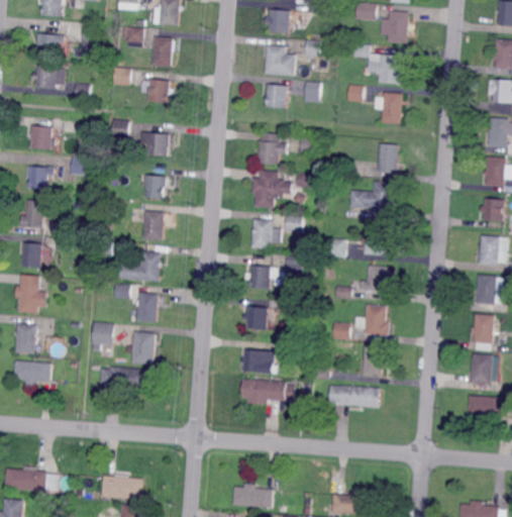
[(60,0),(60,16),(39,15),(40,7),(36,6),(37,0),(40,1),(40,0),(60,0)]
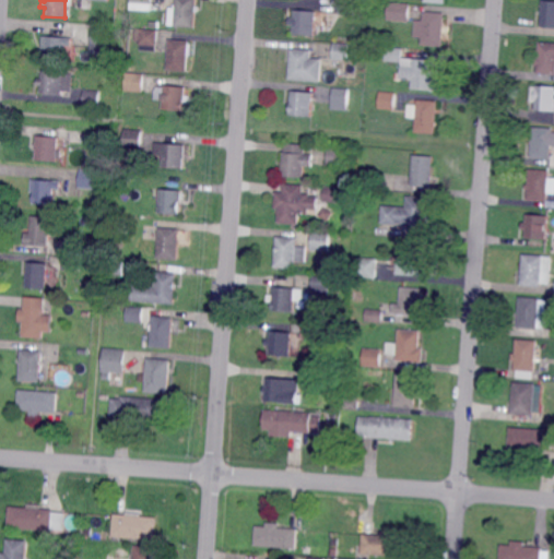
[(148,0),(148,12),(127,10),(127,0),(148,0)]
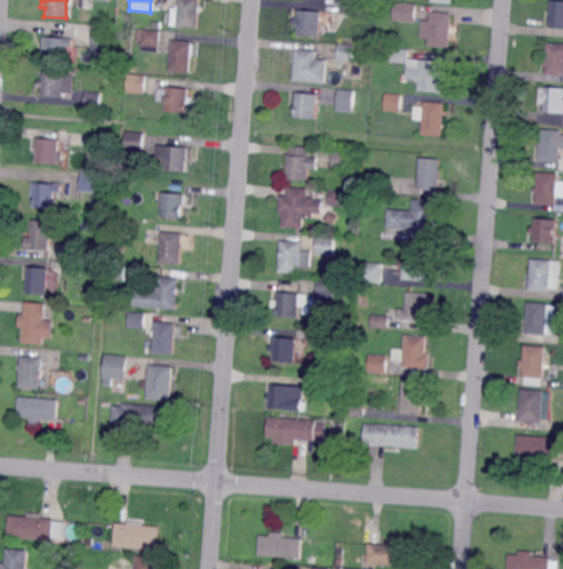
[(195,0),(194,28),(168,27),(169,8),(176,8),(176,0),(195,0)]
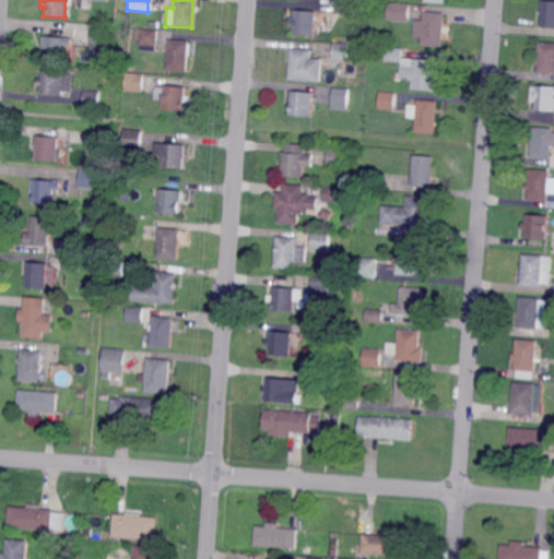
[(351,0),(351,15),(336,14),(336,0),(351,0)]
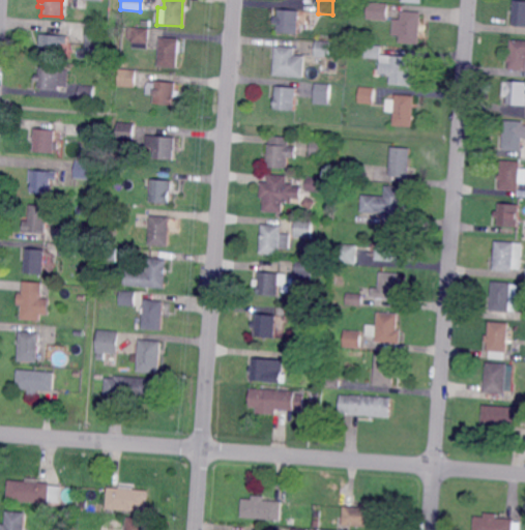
[(524,27),(507,27),(509,1),(524,1),(524,27)]
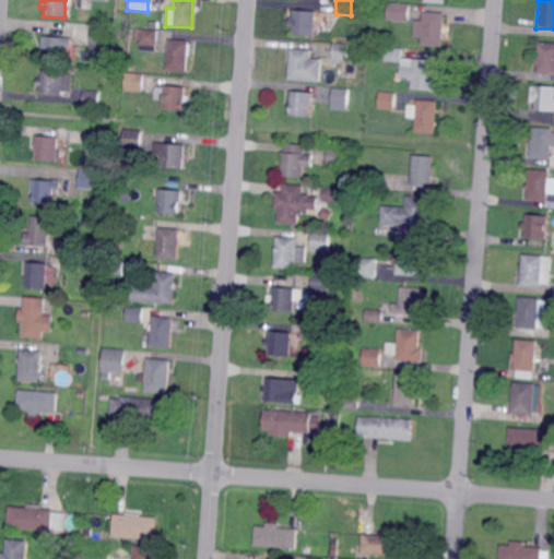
[(404,24),(382,22),(385,4),(405,7),(404,24)]
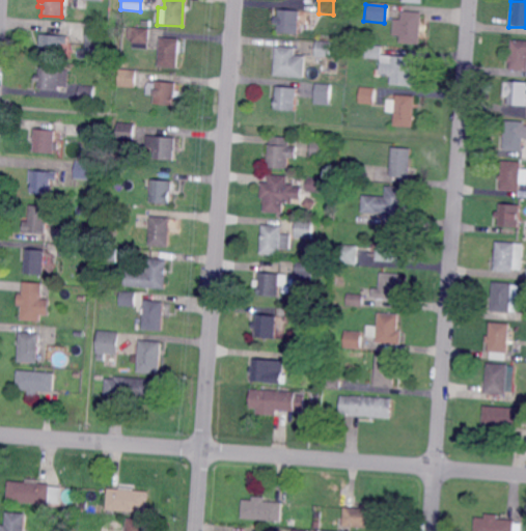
[(295,33),(275,33),(276,10),(296,11),(295,33)]
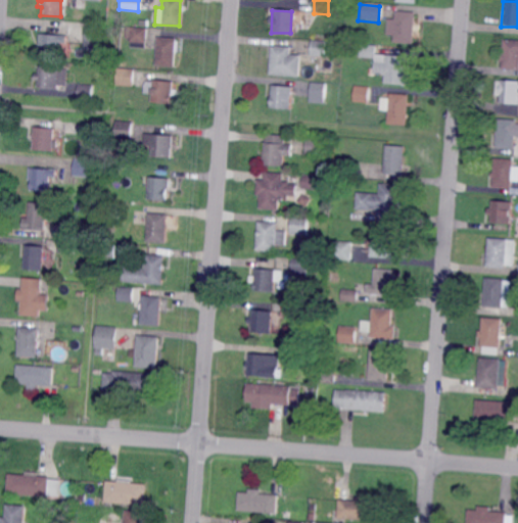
[(409,45),(389,44),(390,37),(382,36),(383,20),(391,20),(391,12),(411,13),(409,45)]
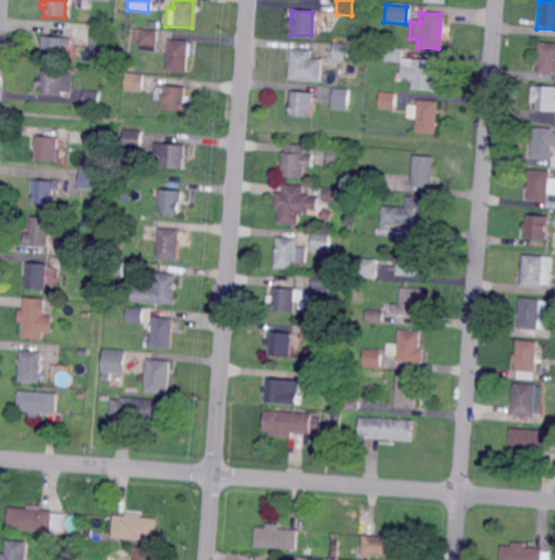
[(105,55),(87,54),(88,28),(106,30),(105,55)]
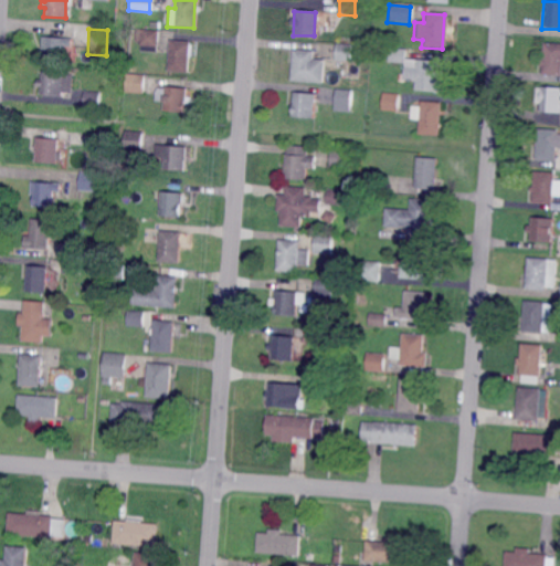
[(155,53),(137,51),(138,41),(133,41),(134,29),(157,31),(155,53)]
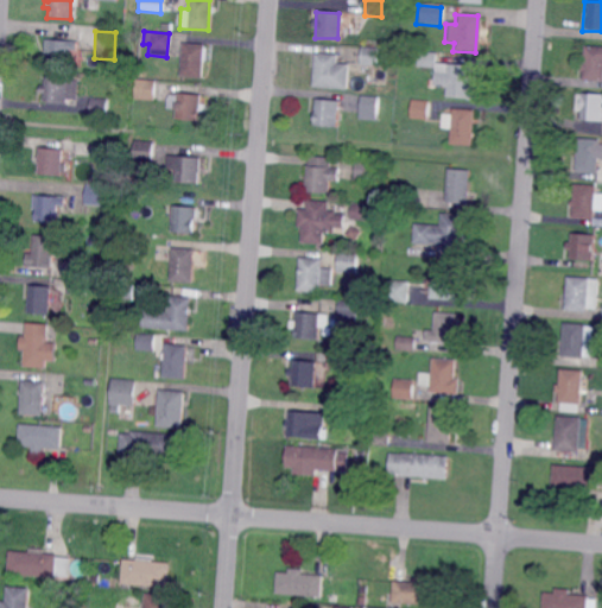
[(75,50),(67,49),(65,67),(45,65),(46,55),(43,54),(43,39),(75,42),(75,50)]
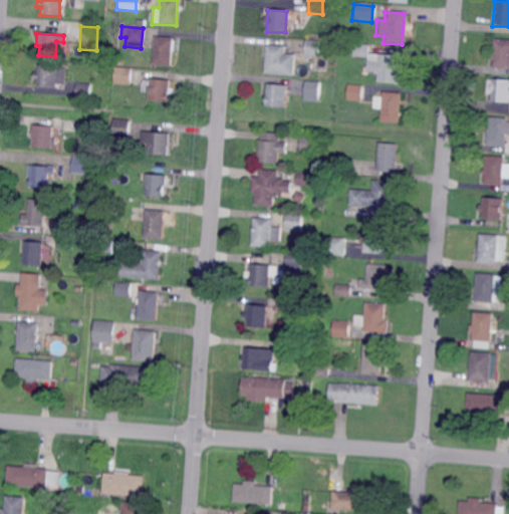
[(170,65),(152,64),(154,35),(172,37),(170,65)]
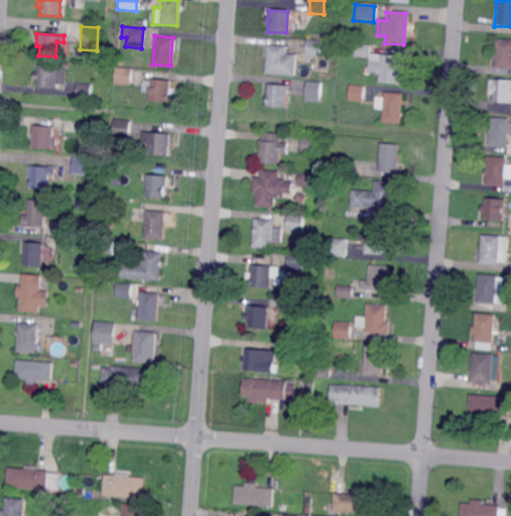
[(510,69),(492,67),(493,60),(490,60),(490,52),(493,52),(494,38),(510,38),(510,69)]
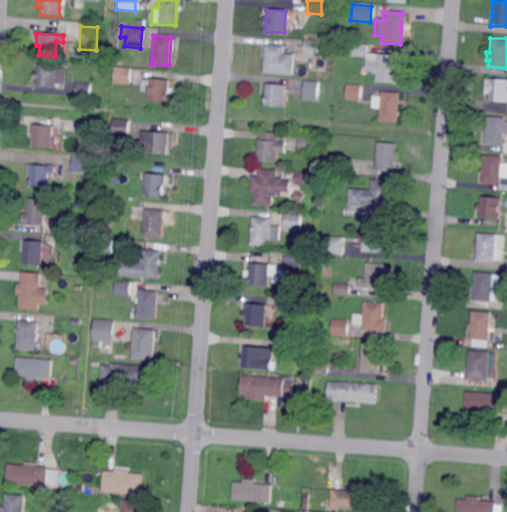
[(315,57),(300,55),(302,40),(316,41),(315,57)]
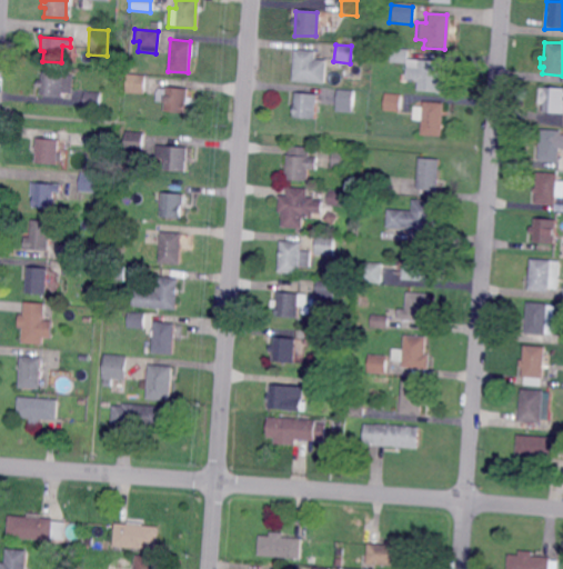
[(322,82),(291,80),(293,49),(313,51),(313,59),(324,60),(322,82)]
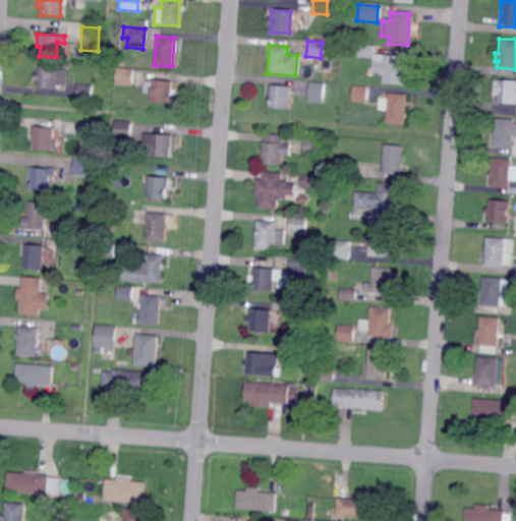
[(368,59),(353,58),(354,45),(370,46),(368,59)]
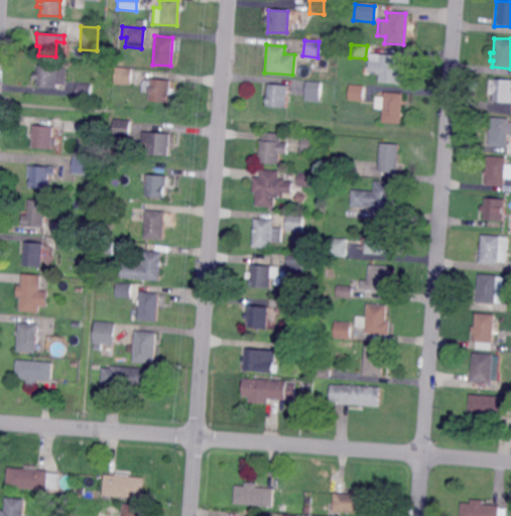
[(400,85),(377,83),(377,74),(367,74),(368,53),(399,55),(397,73),(401,73),(400,85)]
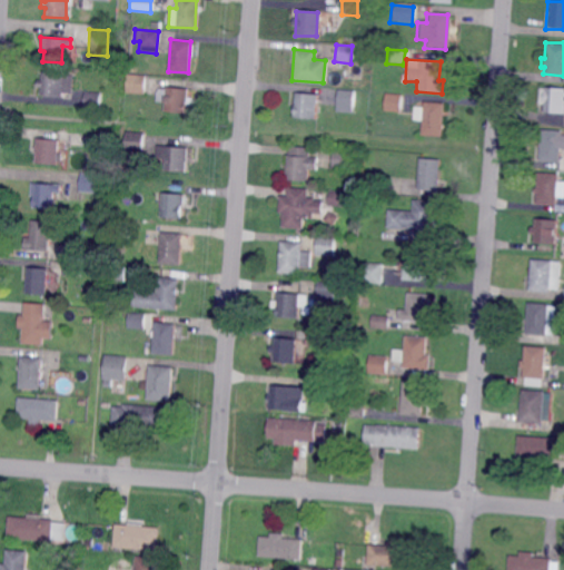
[(70,95),(61,94),(60,98),(39,97),(40,88),(35,88),(36,80),(40,81),(40,72),(62,74),(62,76),(71,76),(70,95)]
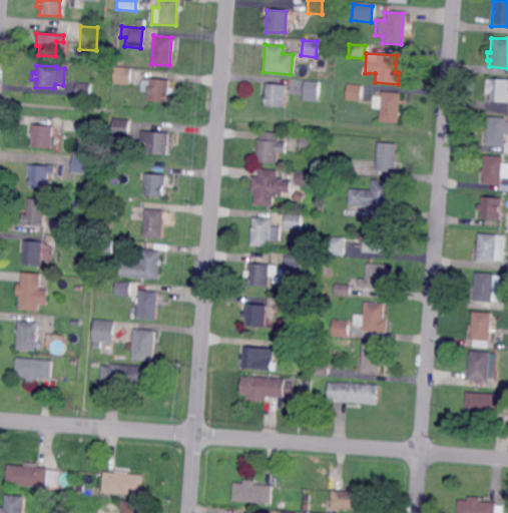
[(128,88),(112,86),(113,68),(129,69),(128,88)]
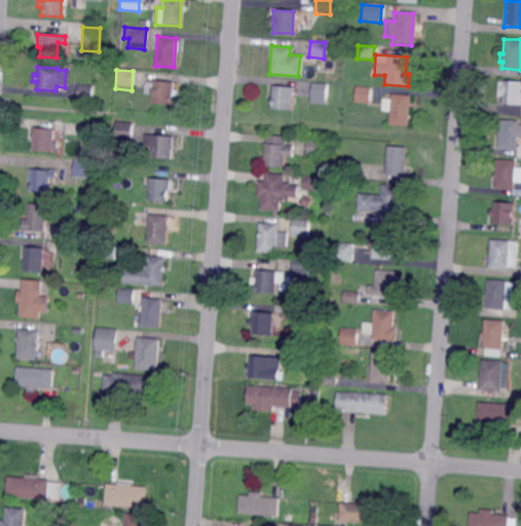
[(519,104),(500,103),(500,97),(495,96),(496,79),(520,81),(519,104)]
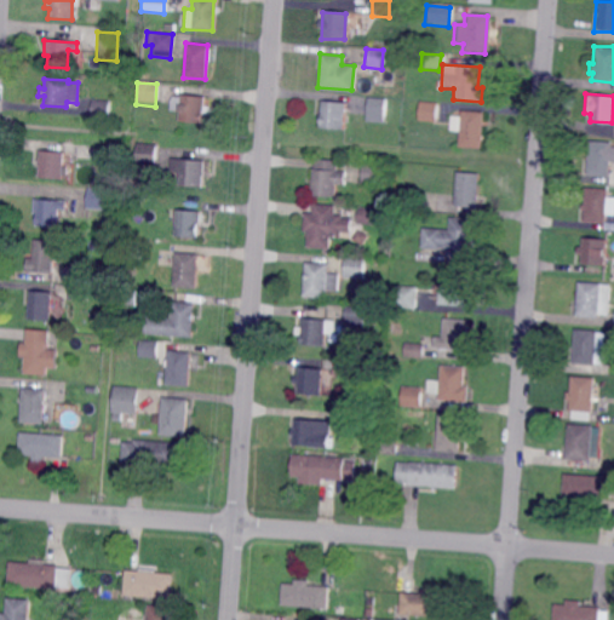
[(207,113),(202,113),(201,125),(178,122),(179,95),(204,97),(204,105),(207,105),(207,113)]
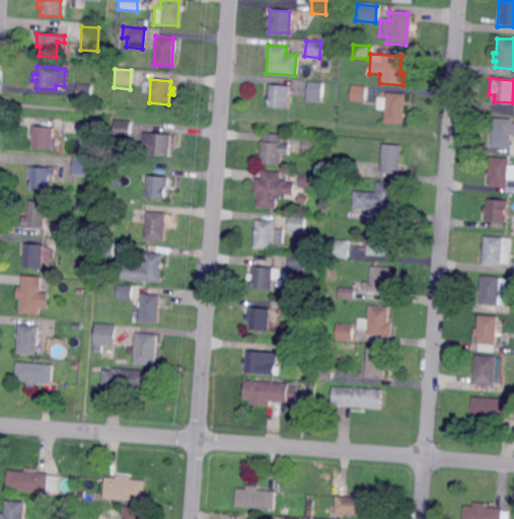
[(319,102),(303,101),(305,80),(321,81),(319,102)]
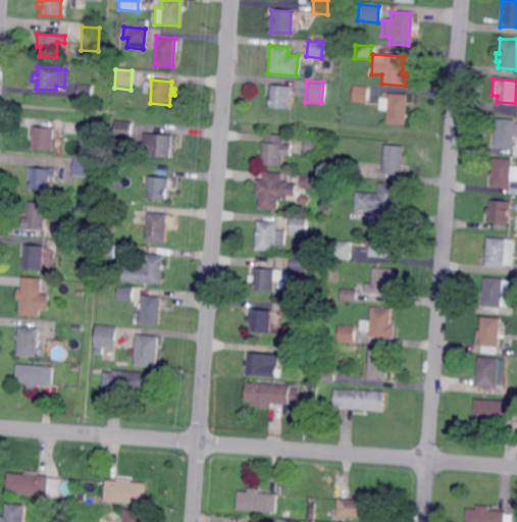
[(90,99),(74,98),(75,84),(91,84),(90,99)]
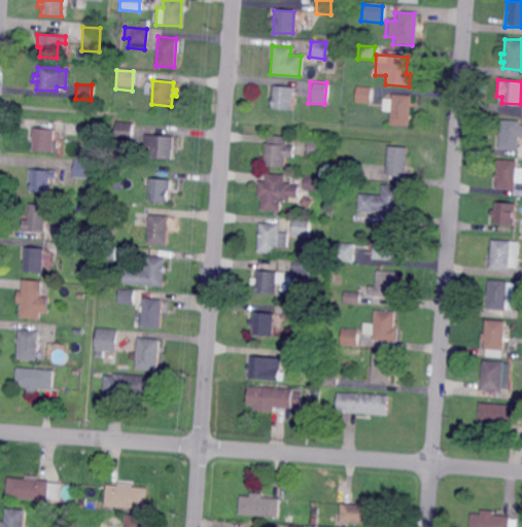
[(290,110),(270,108),(272,85),(292,88),(290,110)]
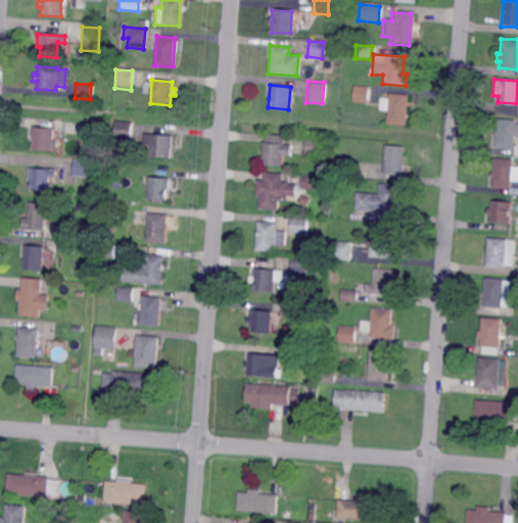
[(366,103),(350,101),(351,86),(367,87),(366,103)]
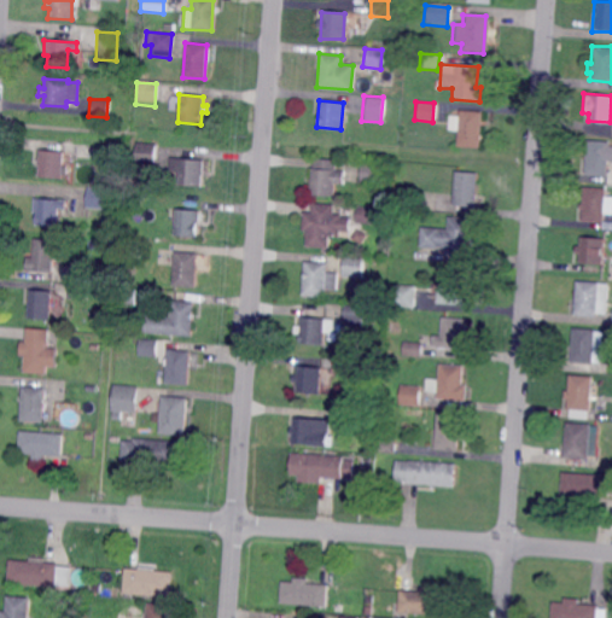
[(477,147),(455,146),(459,110),(481,112),(477,147)]
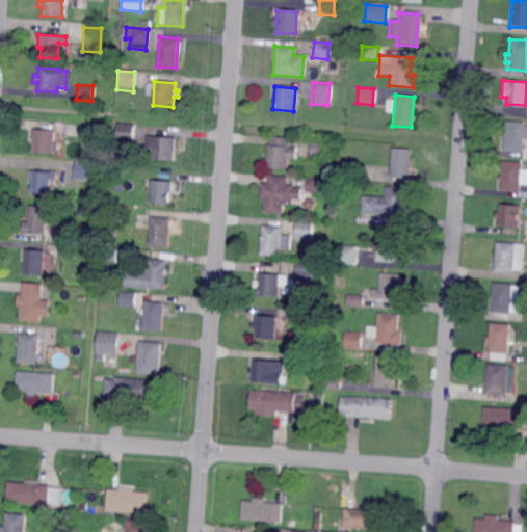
[(521,151),(501,150),(504,121),(523,122),(521,151)]
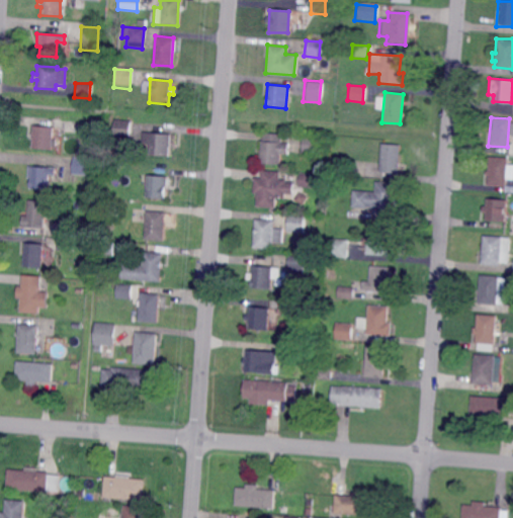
[(127,140),(111,139),(112,119),(129,121),(127,140)]
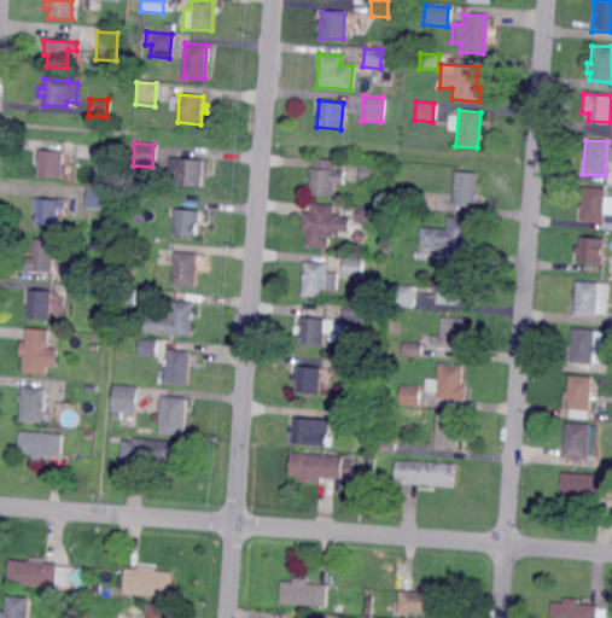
[(64,175),(59,175),(59,178),(35,176),(36,151),(60,152),(60,167),(64,167),(64,175)]
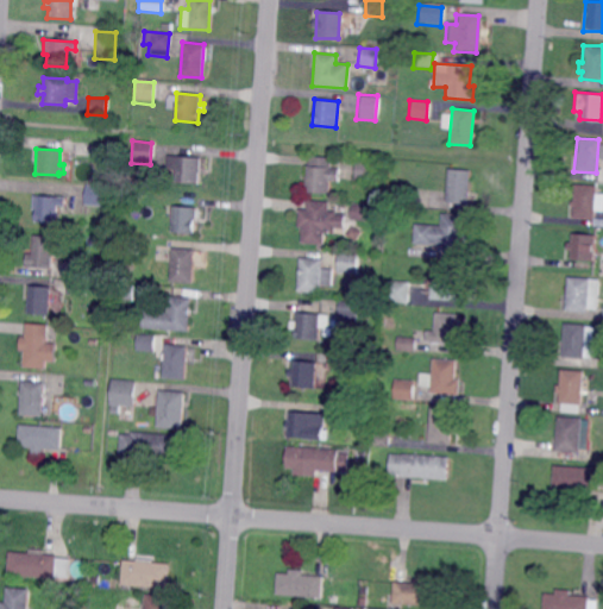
[(198,183),(174,181),(175,169),(167,168),(168,155),(200,157),(198,183)]
